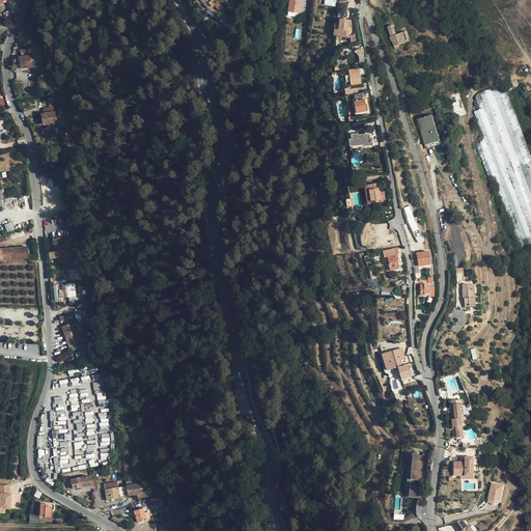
[(196,0),(195,1),(199,5),(201,3),(206,9),(207,8),(200,0),(196,0)]
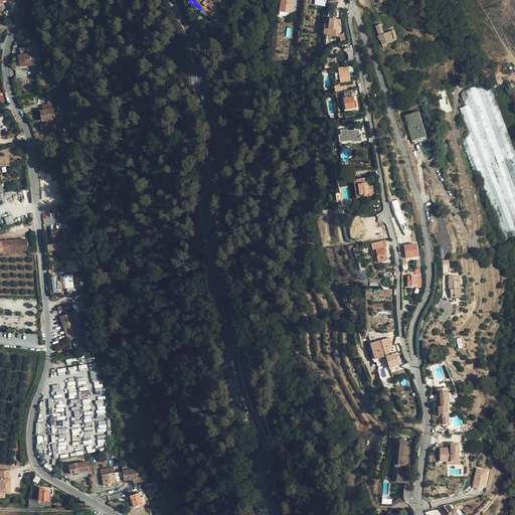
[(194,0),(201,8),(204,6),(206,8),(208,6),(212,11),(216,7),(210,1),(207,4),(203,0),(194,0)]
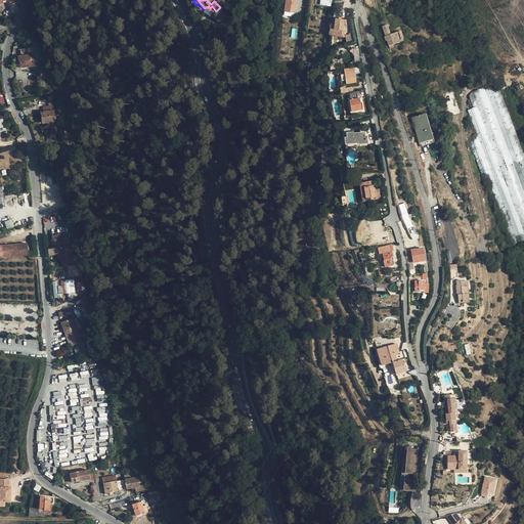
[(295,13),(297,0),(286,0),(285,12),(295,13)]
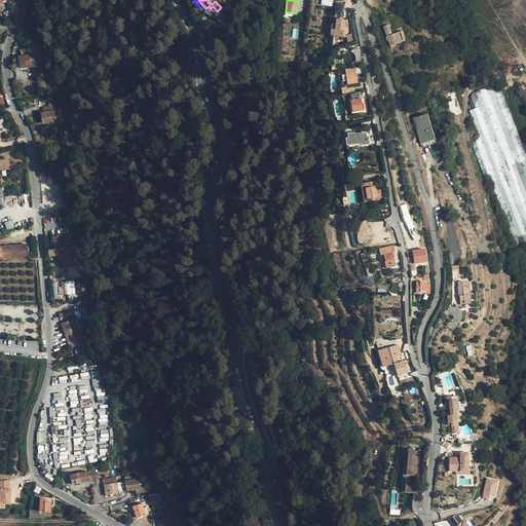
[(335,36),(345,37),(345,31),(344,31),(344,27),(345,21),(337,19),(336,24),(335,36)]
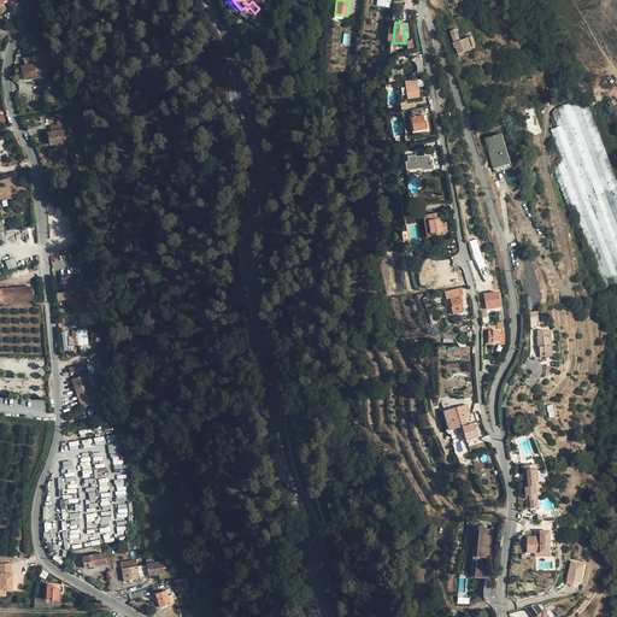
[(475,48),(470,33),(464,34),(466,39),(459,41),(456,29),(450,31),(454,43),(458,54),(463,52),(475,48)]
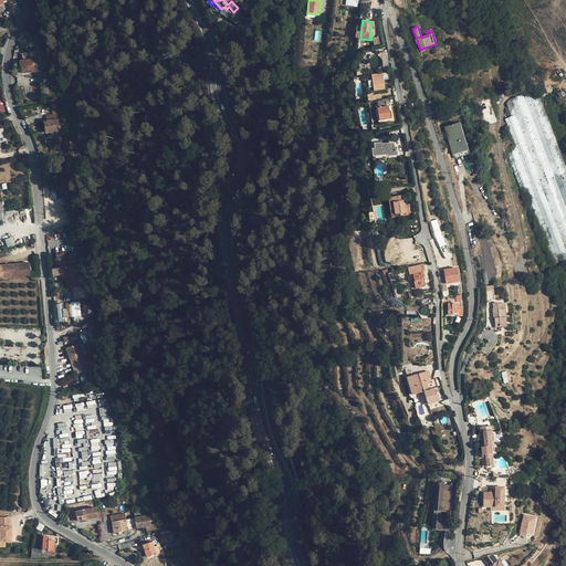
[(37,52),(22,54),(23,60),(20,61),(21,74),(39,72),(37,52)]
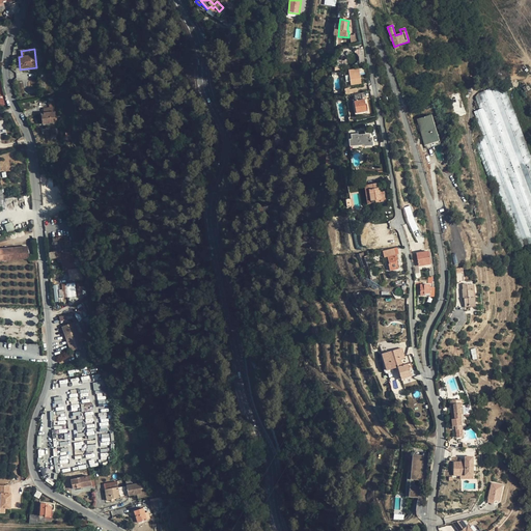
[(359,65),(364,65),(363,51),(361,51),(361,49),(355,50),(355,53),(356,54),(357,55),(358,56),(358,57),(359,57),(359,65)]
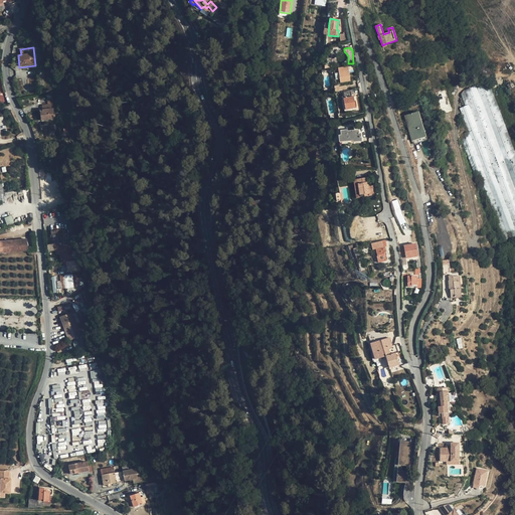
[(338,68),(339,73),(340,79),(340,82),(350,81),(348,72),(347,67),(338,68)]
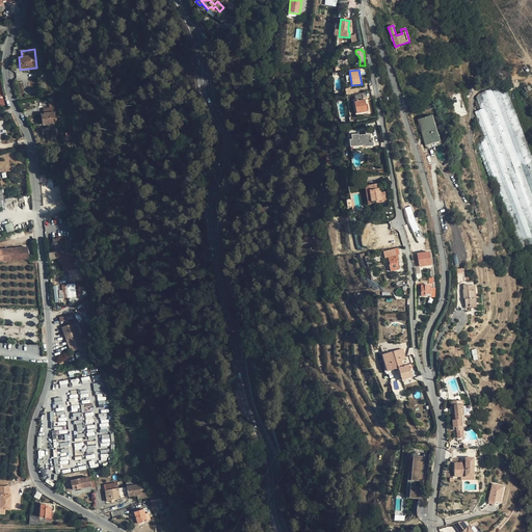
[(531,156),(506,87),(499,86),(491,88),(531,195),(531,156)]
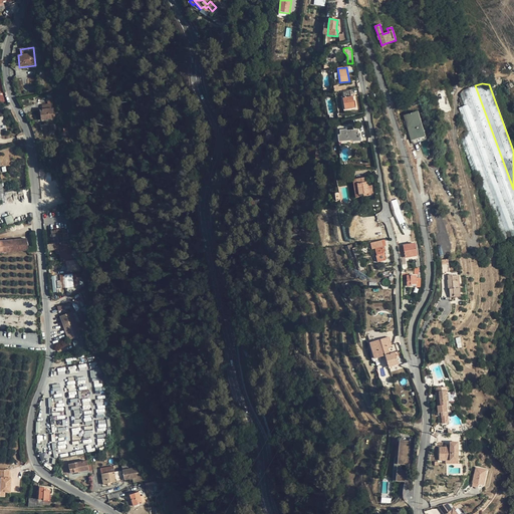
[(513,189),(475,85),(463,90),(468,104),(513,227),(513,189)]
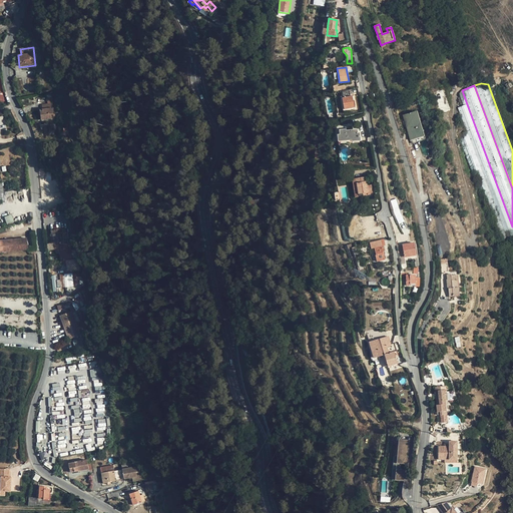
[(51,97),(51,95),(47,95),(48,104),(42,105),(40,105),(41,119),(54,118),(52,102),(52,97),(51,97)]
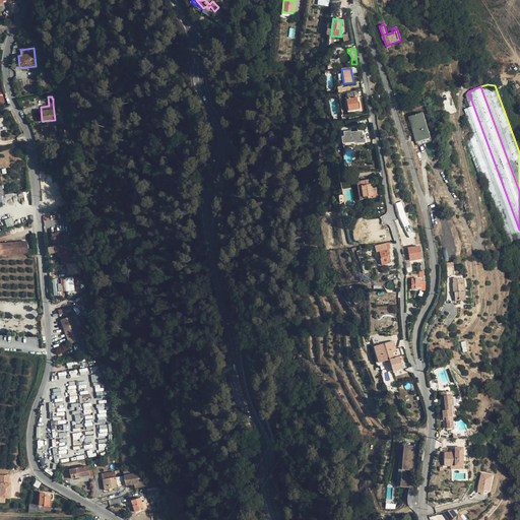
[(348,111),(359,109),(356,98),(346,100),(348,111)]
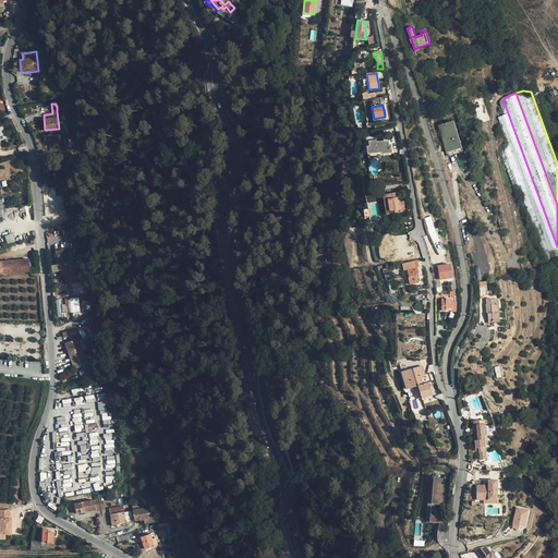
[(557,264),(557,246),(508,113),(498,118),(508,143),(554,266),(557,264)]
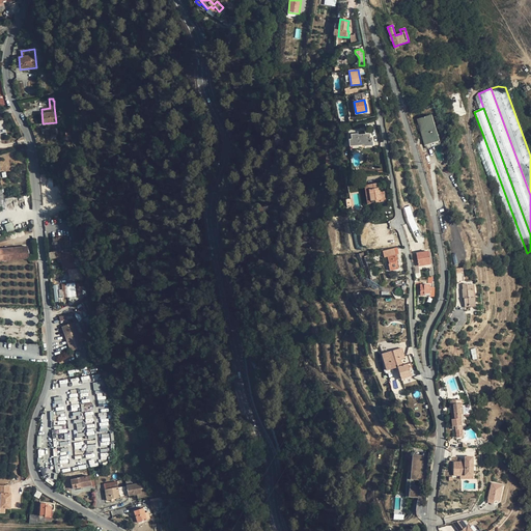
[(439,141),(430,115),(416,119),(424,145),(439,141)]
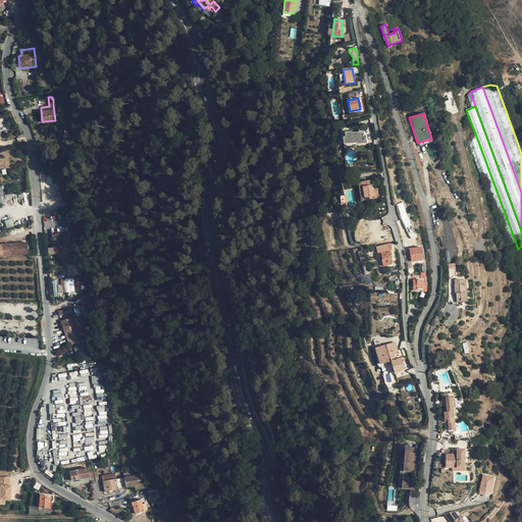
[(343,138),(344,144),(358,143),(358,144),(366,143),(365,136),(363,136),(363,132),(352,133),(352,132),(345,133),(346,138),(343,138)]
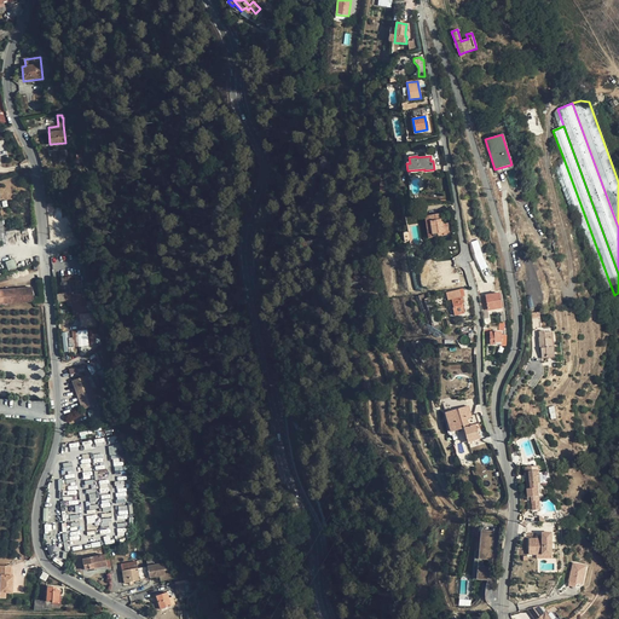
[(614,295),(563,158),(553,162),(601,291),(602,293),(614,295)]
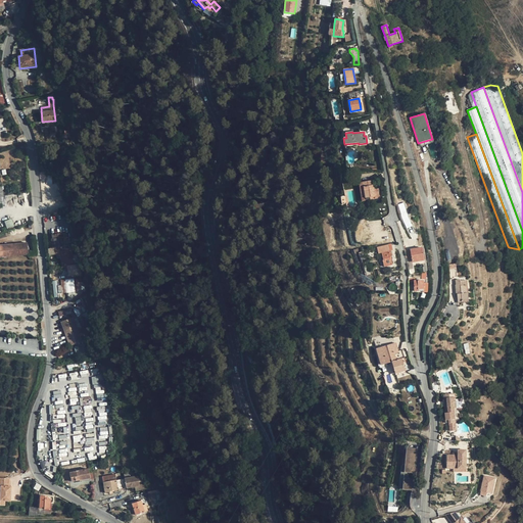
[(378,189),(374,189),(374,188),(372,188),(371,181),(359,183),(361,194),(365,194),(366,200),(380,198),(378,189)]
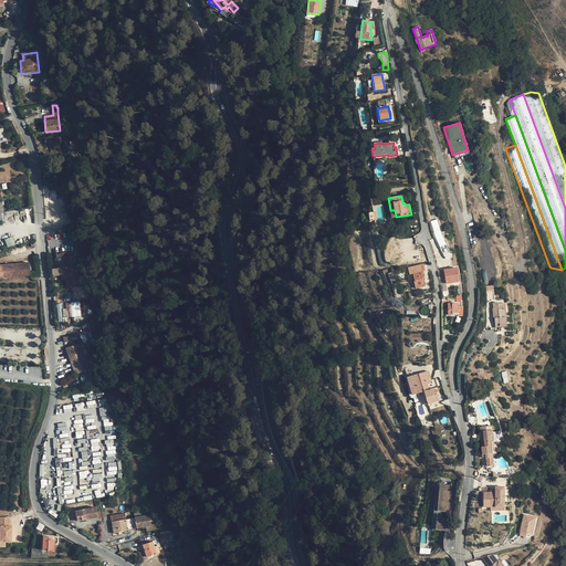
[(431,221),(439,247),(446,245),(438,219),(431,221)]
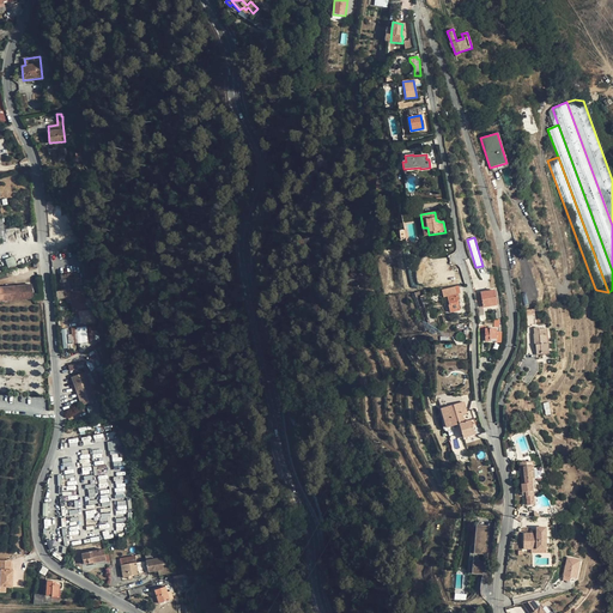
[(13,256),(5,259),(8,268),(17,265),(13,256)]
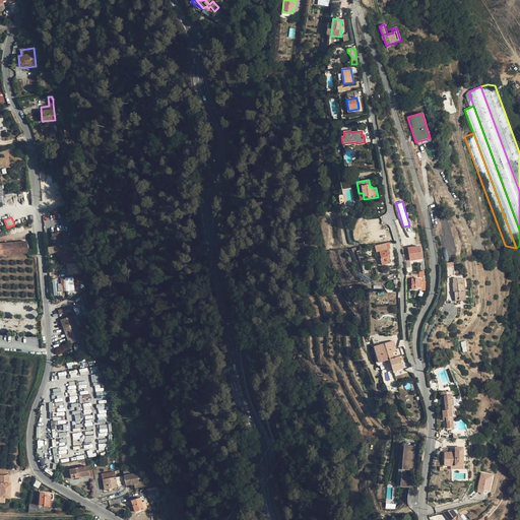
[(66,232),(52,234),(52,238),(54,237),(54,241),(55,246),(64,244),(63,240),(67,240),(66,232)]
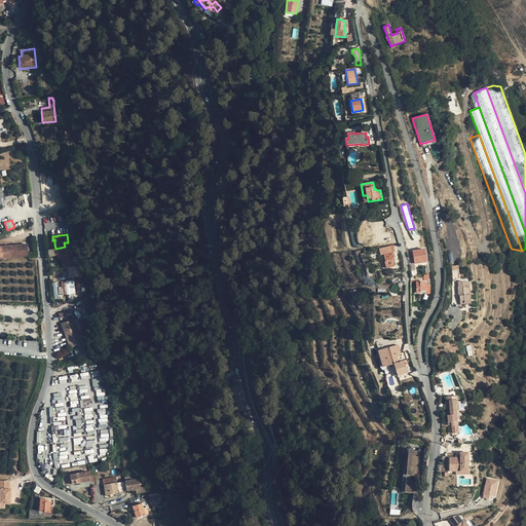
[(0,258),(29,256),(27,245),(0,247),(0,258)]
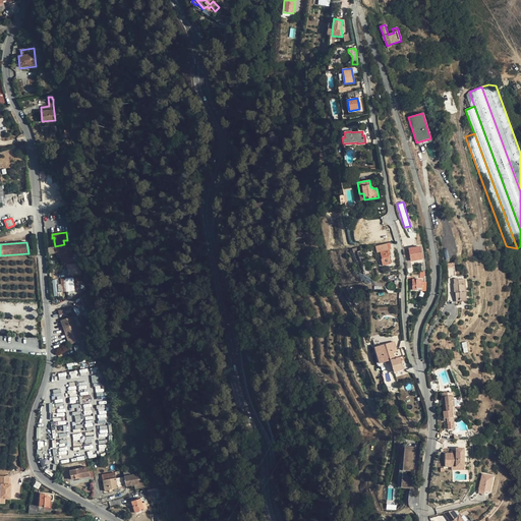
[(386,250),(385,244),(375,247),(377,252),(380,252),(382,259),(381,259),(383,266),(391,264),(389,255),(391,255),(390,249),(386,250)]
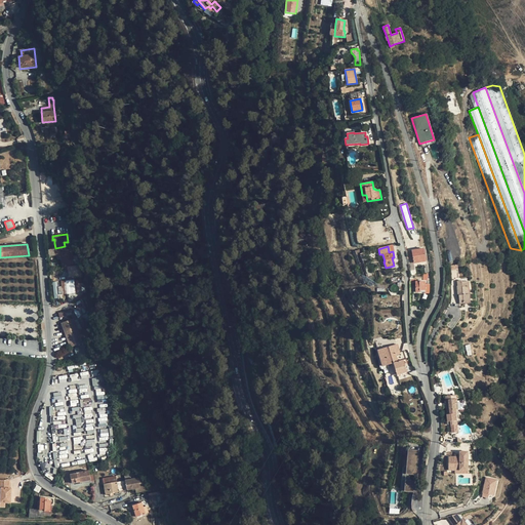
[(411,250),(413,264),(425,261),(422,248),(411,250)]
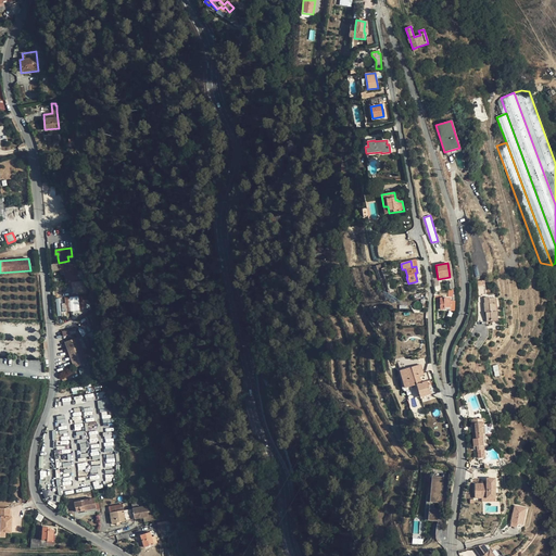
[(65,273),(66,286),(79,283),(77,270),(65,273)]
